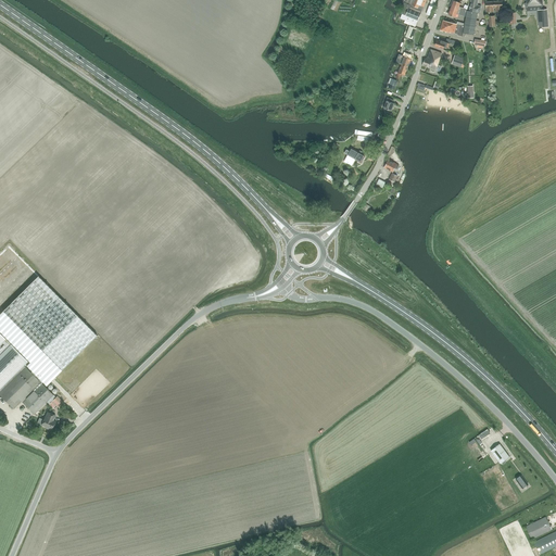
[(420,14),(422,10),(426,0),(404,0),(400,13),(402,14),(400,19),(405,21),(404,23),(415,27),(418,21),(420,14)]
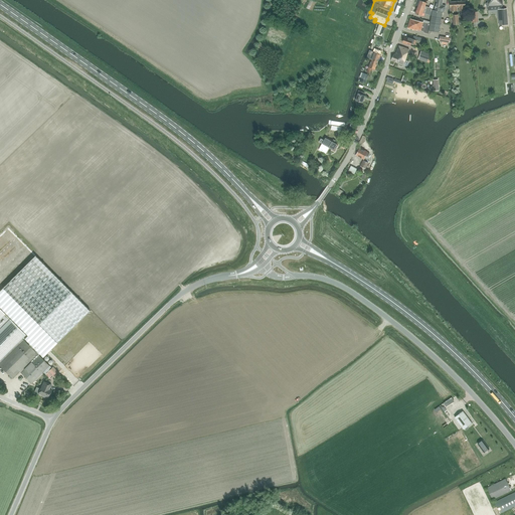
[(445,12),(446,6),(442,5),(443,0),(436,0),(435,11),(433,10),(432,19),(431,21),(431,22),(430,31),(439,32),(443,12),(445,12)]
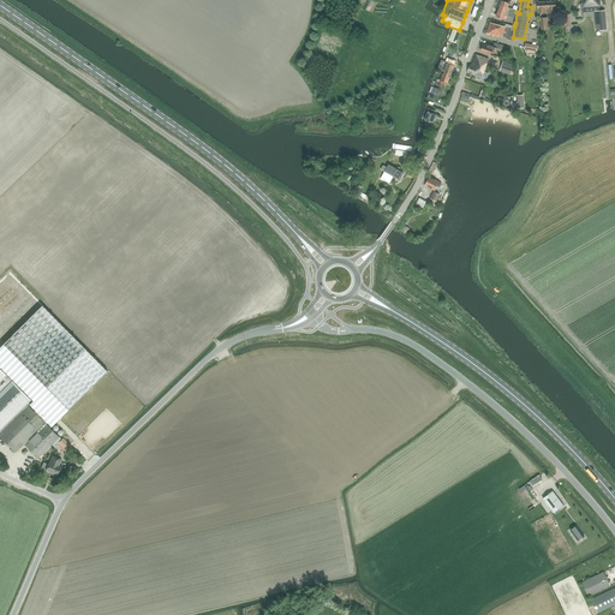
[(581,4),(580,5),(581,9),(583,12),(585,12),(585,9),(598,7),(598,11),(598,23),(596,23),(596,30),(607,29),(605,10),(601,11),(599,6),(601,6),(601,4),(599,0),(581,0),(583,4),(581,4)]
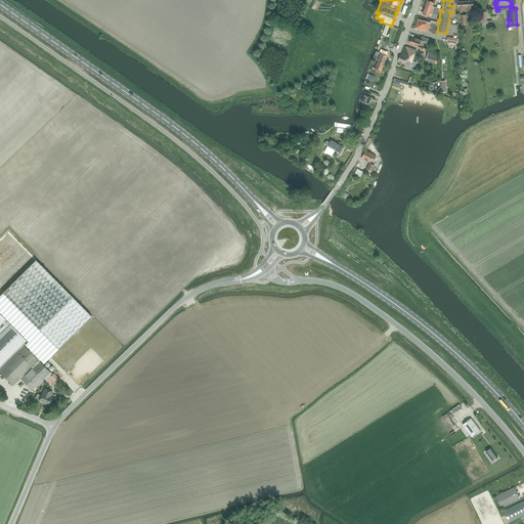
[(428,1),(425,7),(431,10),(439,12),(440,9),(437,7),(433,6),(434,3),(428,1)]
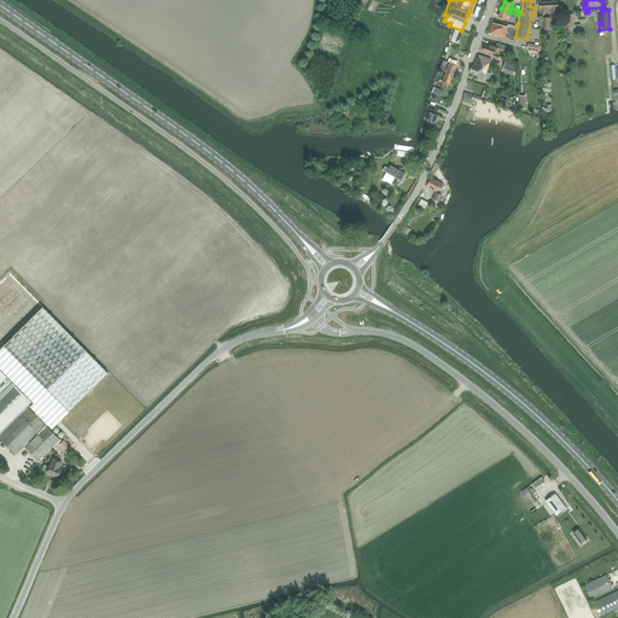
[(551,12),(559,11),(558,1),(540,3),(541,13),(549,12),(548,10),(551,10),(551,12)]
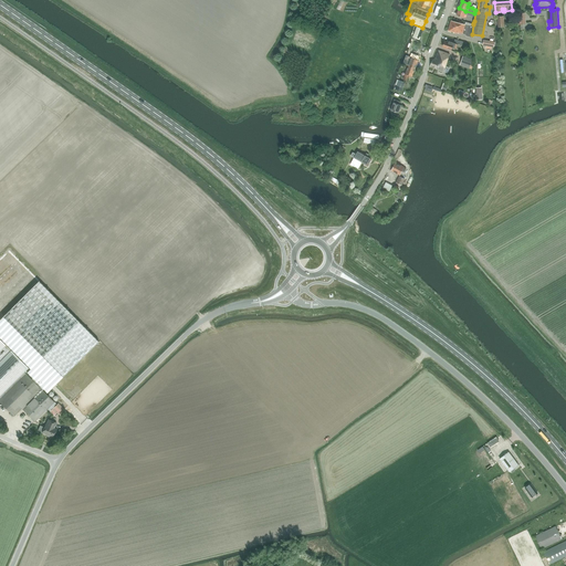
[(474,13),(465,11),(459,8),(457,16),(463,18),(464,14),(474,17),(474,13)]
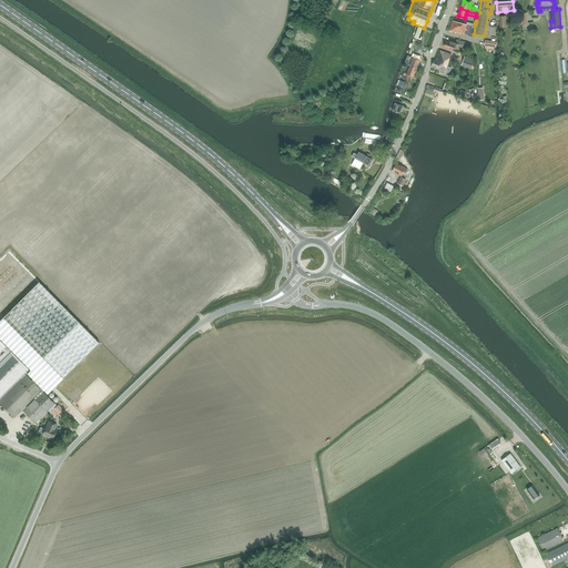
[(453,21),(449,31),(460,33),(460,32),(468,34),(468,36),(473,38),(474,34),(475,24),(468,22),(467,22),(467,24),(453,21)]
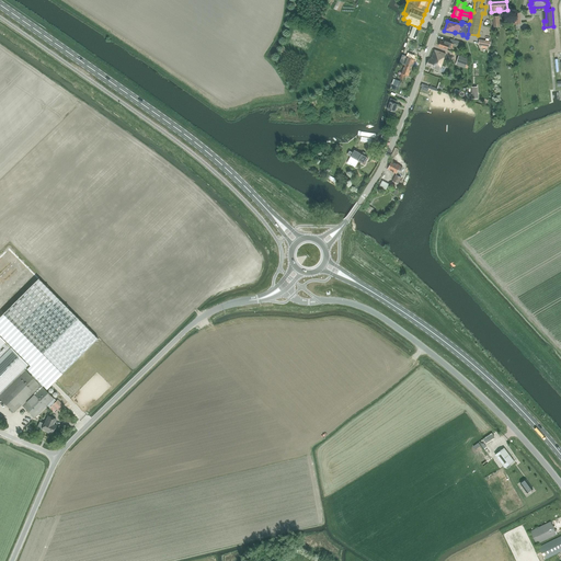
[(413,26),(409,37),(415,39),(420,29),(413,26)]
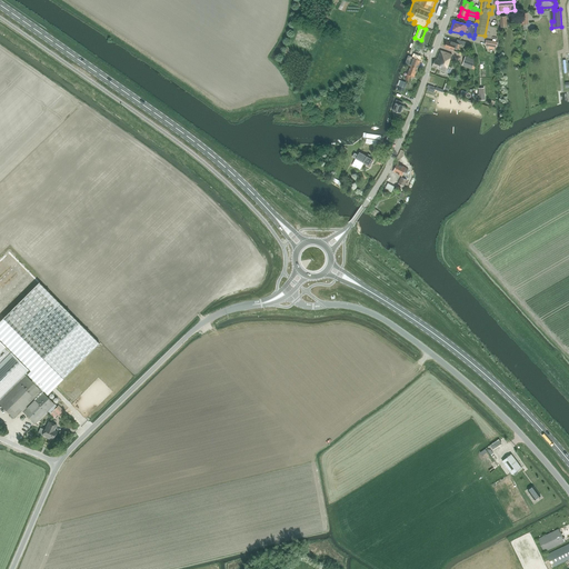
[(453,50),(455,48),(455,47),(458,49),(460,45),(459,45),(459,43),(462,45),(461,46),(467,48),(468,43),(462,41),(457,39),(456,43),(451,41),(450,41),(449,42),(447,41),(447,42),(445,47),(453,50)]
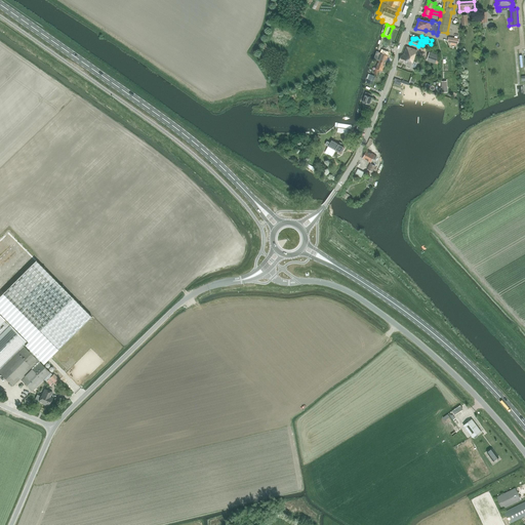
[(401,55),(399,63),(411,67),(415,68),(417,63),(413,62),(413,59),(416,50),(406,46),(403,55),(401,55)]
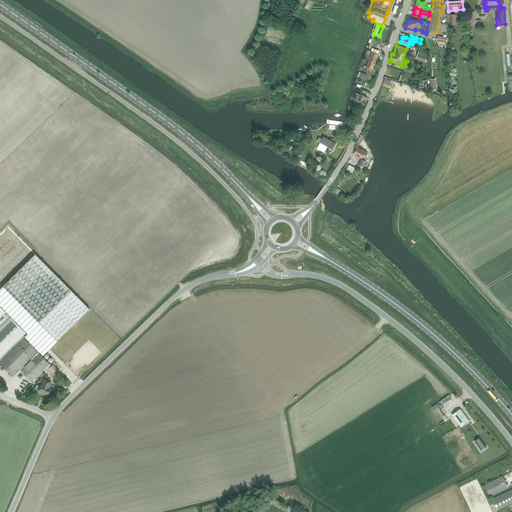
[(368,51),(365,58),(370,60),(376,62),(379,55),(376,54),(378,50),(374,49),(373,53),(368,51)]
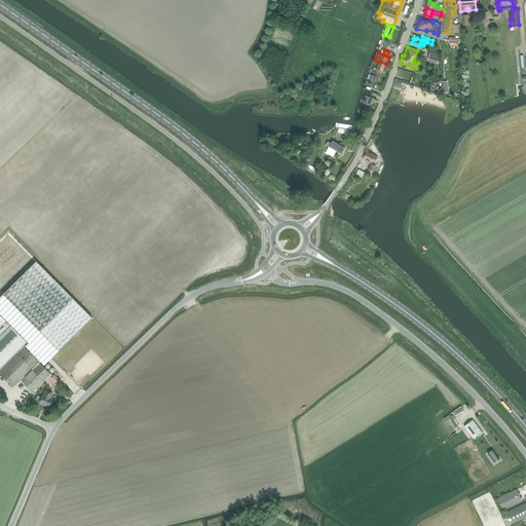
[(437,61),(439,54),(430,52),(428,59),(437,61)]
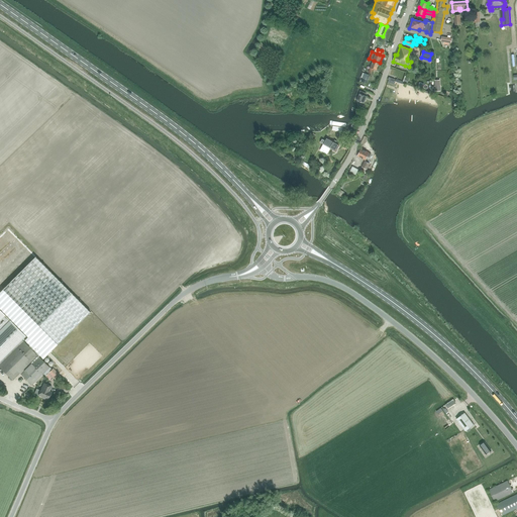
[(377,70),(380,63),(374,61),(369,73),(373,74),(375,70),(377,70)]
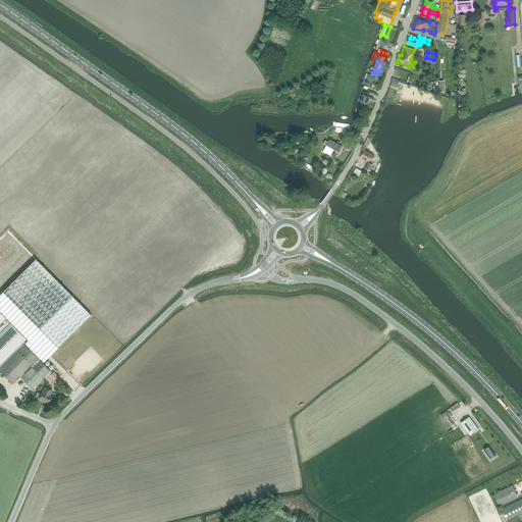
[(363,95),(361,101),(361,102),(361,103),(361,104),(362,104),(362,105),(363,105),(364,105),(365,105),(366,105),(366,104),(367,104),(370,98),(368,97),(370,94),(365,92),(363,95)]
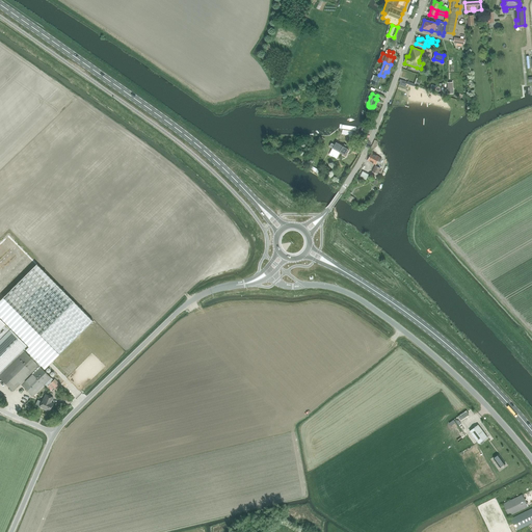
[(333,149),(329,155),(337,159),(340,153),(346,156),(349,149),(346,148),(347,145),(344,144),(344,145),(337,142),(336,144),(331,142),(329,147),(333,149)]
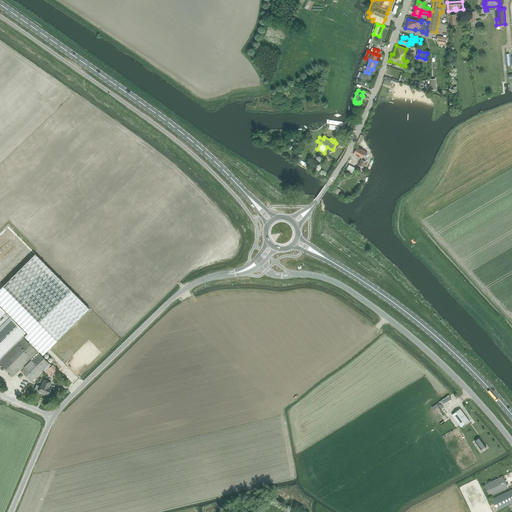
[(358,147),(354,155),(359,158),(359,157),(361,158),(363,155),(365,156),(367,152),(363,150),(358,147)]
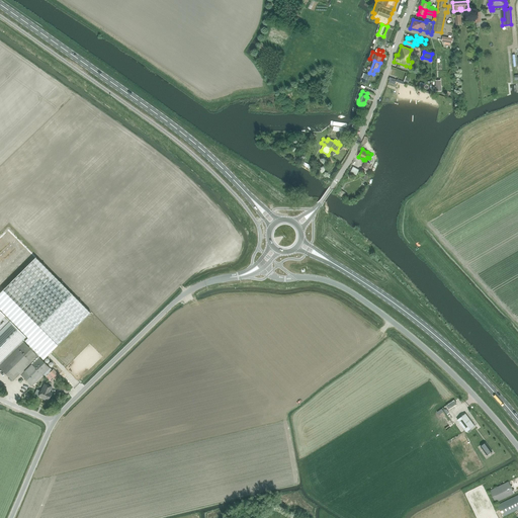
[(367,170),(370,164),(365,161),(362,167),(367,170)]
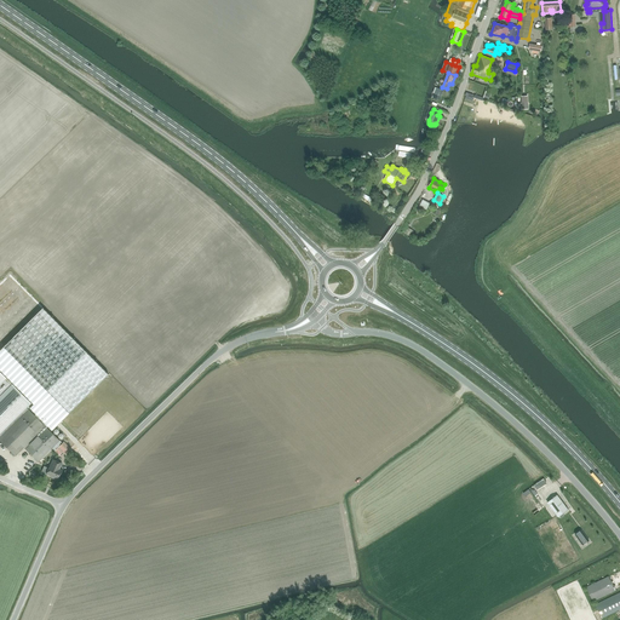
[(403,231),(411,236),(414,231),(408,228),(409,224),(408,223),(403,231)]
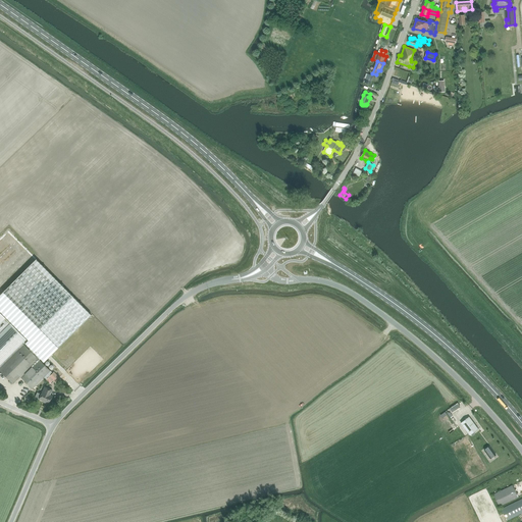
[(35,259),(0,293),(0,310),(29,340),(24,343),(44,362),(52,354),(91,315),(35,259)]
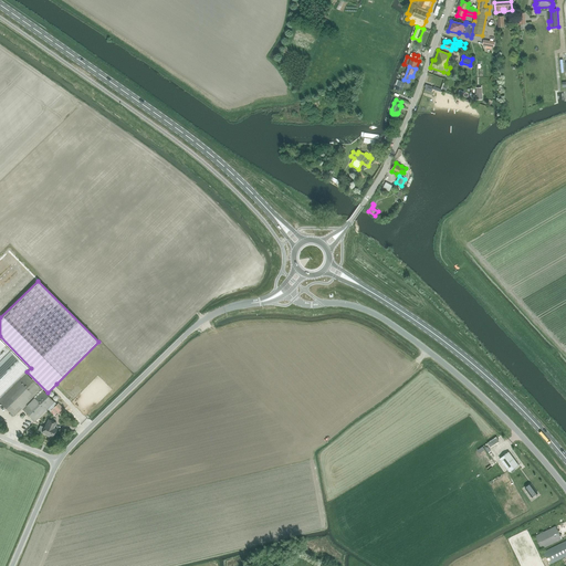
[(0,338),(0,360),(11,350),(0,338)]
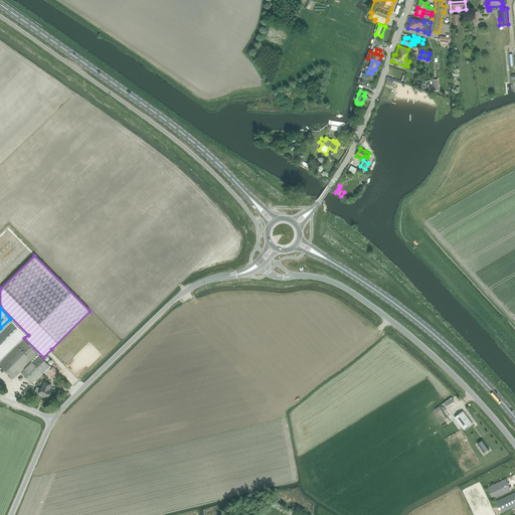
[(0,328),(0,363),(21,342),(20,340),(25,335),(10,319),(0,328)]
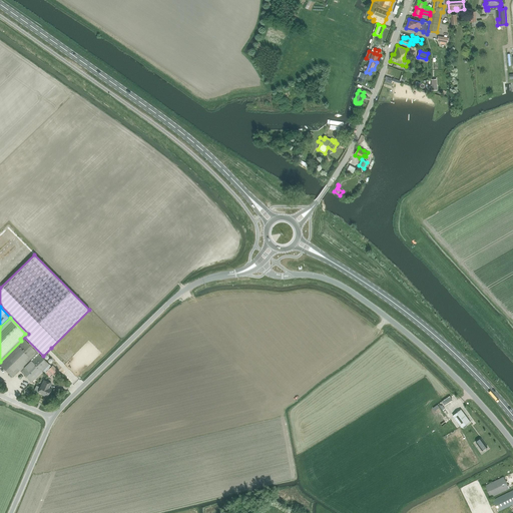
[(21,341),(0,362),(0,368),(11,379),(18,372),(35,355),(21,341)]
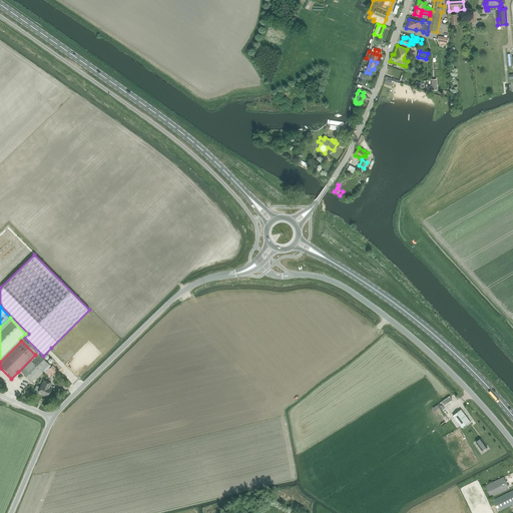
[(35,355),(18,372),(19,373),(30,384),(43,372),(48,367),(37,356),(35,355)]
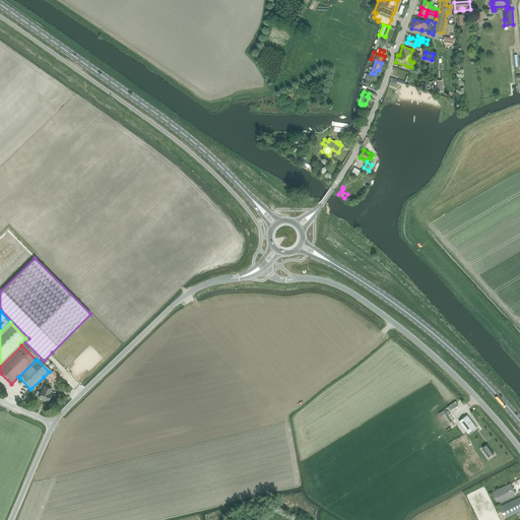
[(49,372),(44,377),(47,379),(48,378),(52,381),(58,375),(54,371),(51,374),(49,372)]
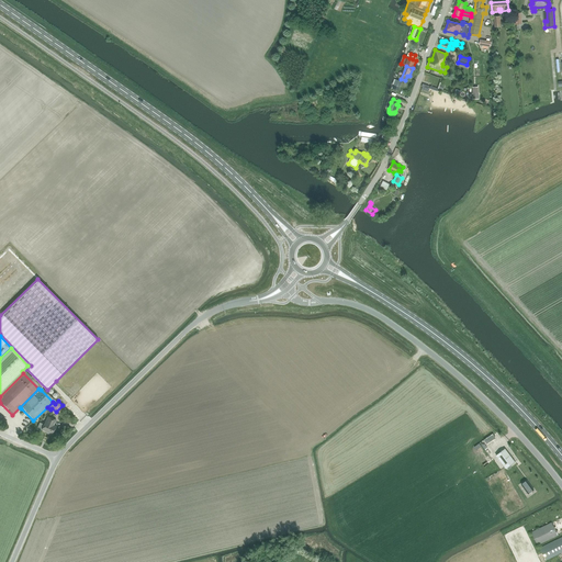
[(41,430),(41,431),(45,434),(46,433),(54,436),(57,427),(54,426),(56,420),(49,418),(47,423),(44,422),(41,430)]
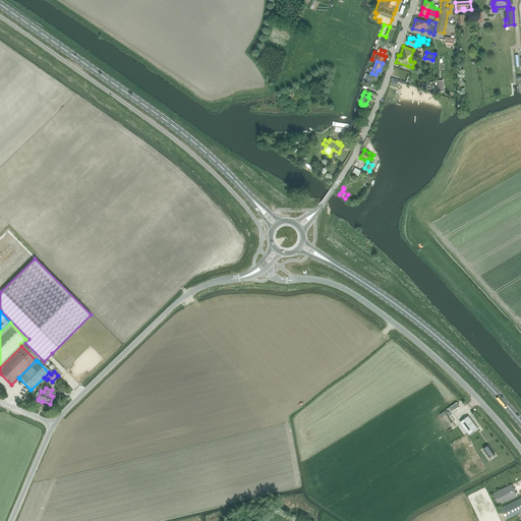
[(459,422),(461,425),(468,435),(476,428),(467,416),(459,422)]
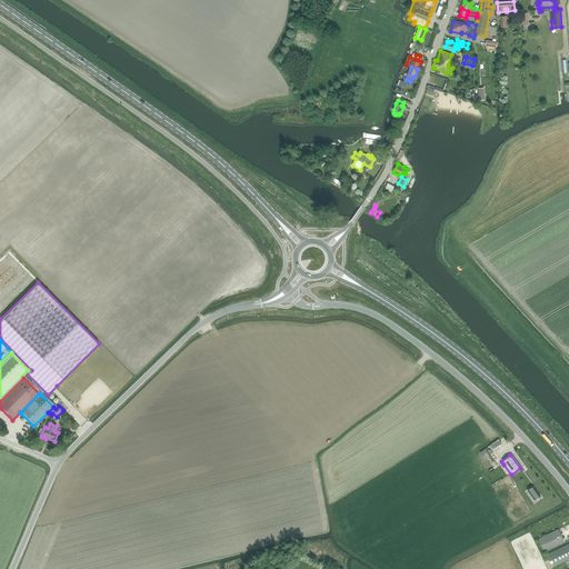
[(541,496),(533,486),(528,490),(535,500),(541,496)]
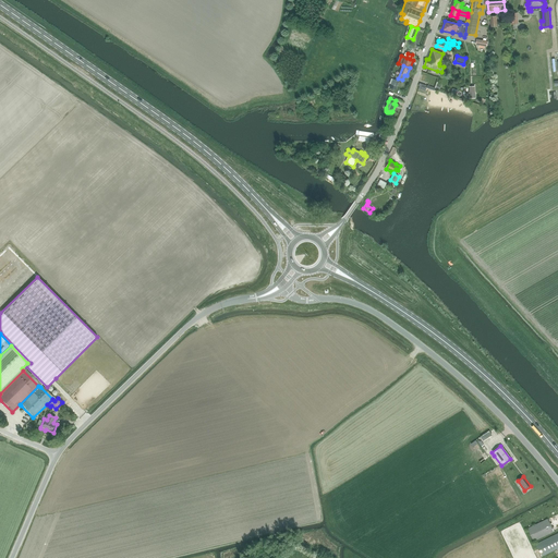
[(529,530),(528,530),(534,542),(554,532),(548,520),(529,530)]
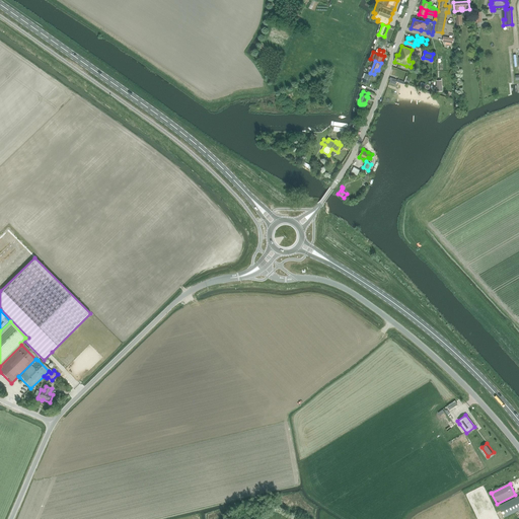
[(518,511),(518,497),(499,508),(504,518),(518,511)]
